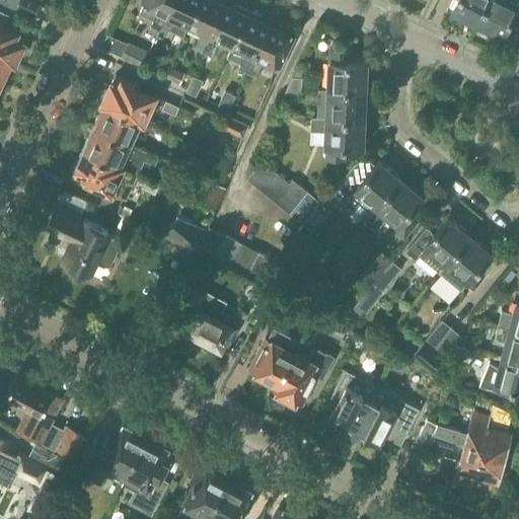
[(18,0),(16,7),(35,16),(41,5),(28,0),(18,0)]
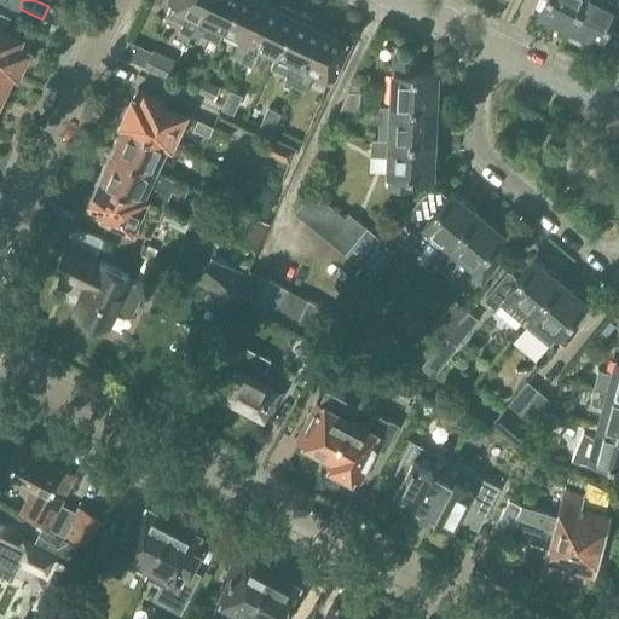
[(180,32),(190,35),(206,0),(172,0),(171,4),(166,15),(183,23),(179,30),(180,32)]
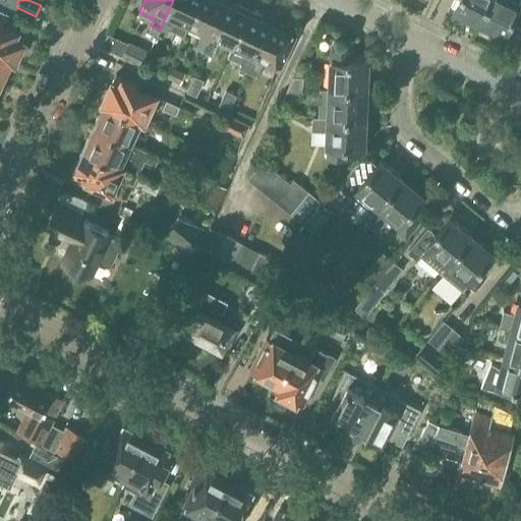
[(173,0),(160,30),(168,34),(170,29),(171,29),(184,35),(189,23),(199,0),(173,0)]
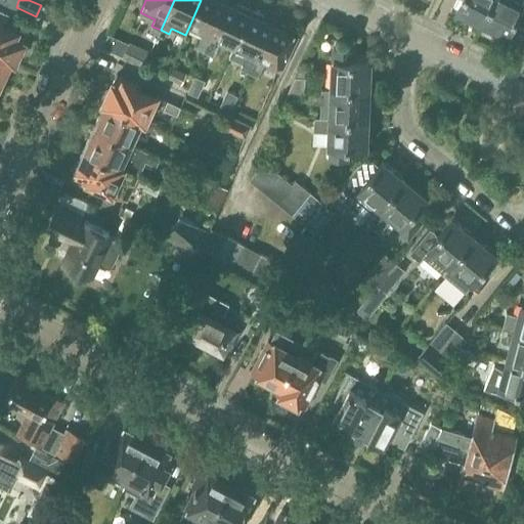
[(195,47),(205,51),(227,2),(222,0),(201,0),(190,24),(204,31),(195,47)]
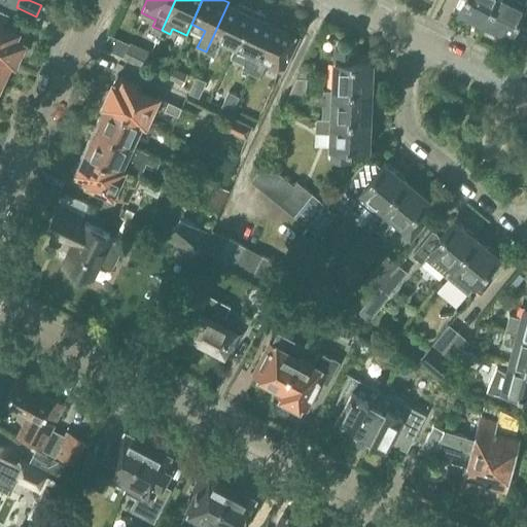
[(496,0),(463,0),(459,8),(485,23),(496,0)]
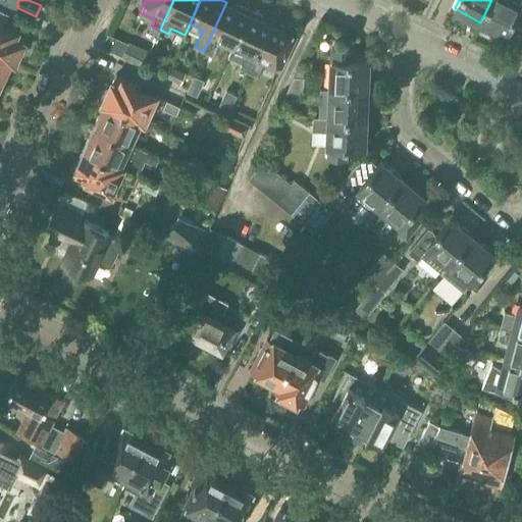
[(521,0),(491,0),(480,22),(506,35),(521,0)]
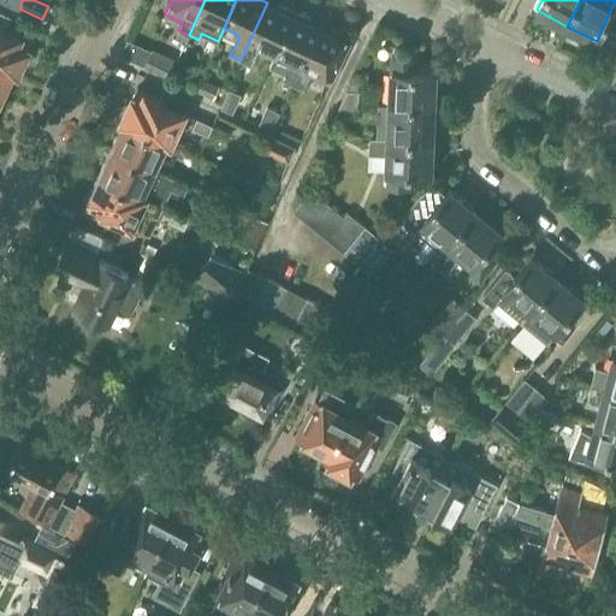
[(267,3),(241,60),(250,65),(260,45),(276,53),(294,15),(267,3)]
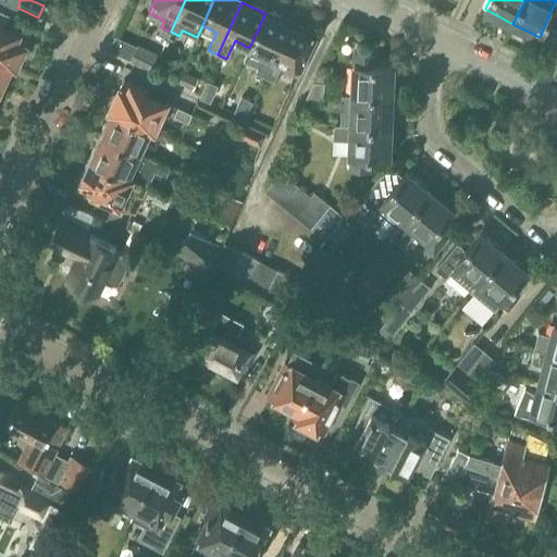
[(0,57),(12,62),(11,65),(15,67),(28,38),(4,26),(10,14),(0,9),(0,57)]
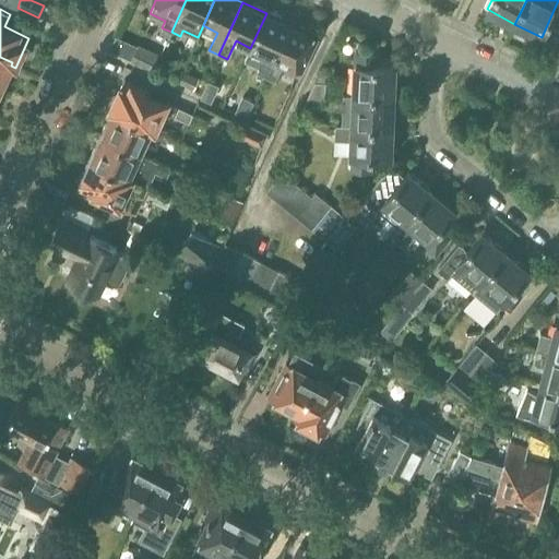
[(257,72),(265,76),(289,24),(266,13),(250,48),(265,55),(257,72)]
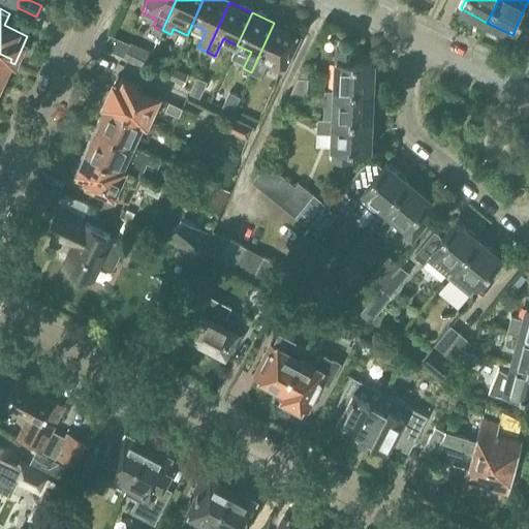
[(299,34),(274,23),(251,72),(260,76),(269,60),(283,66),(299,34)]
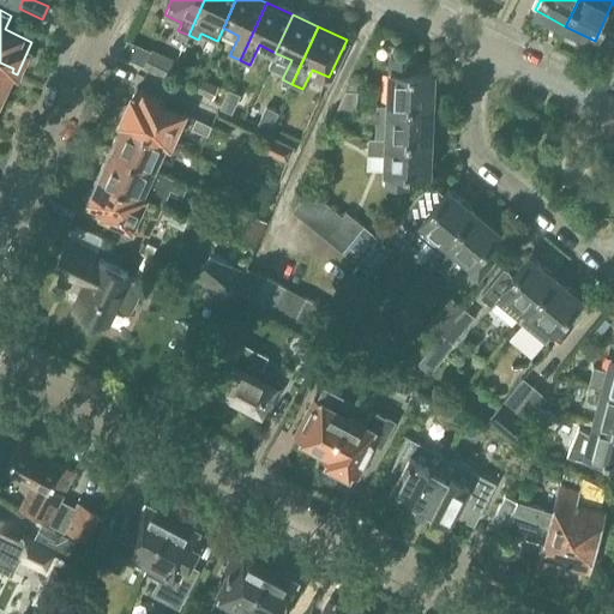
[(151,50),(144,65),(168,77),(175,61),(151,50)]
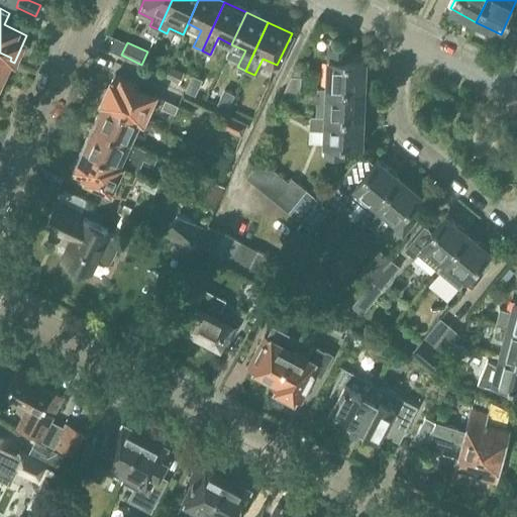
[(328,60),(327,88),(365,89),(366,62),(347,61),(347,46),(329,46),(328,60)]
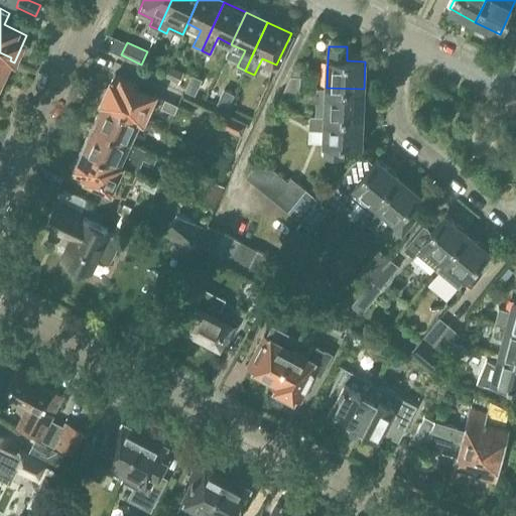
[(0,81),(1,82),(10,60),(11,57),(0,52),(0,81)]
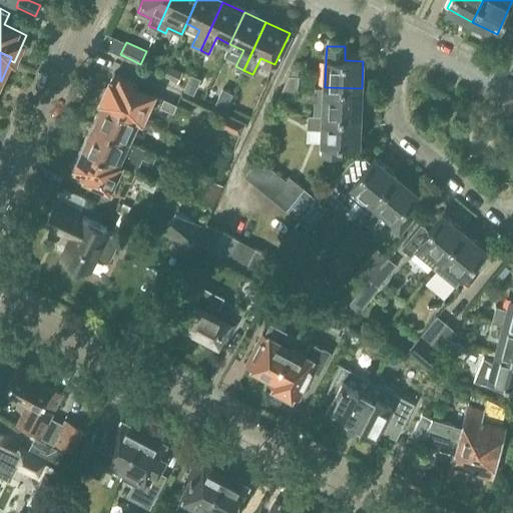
[(162,75),(178,82),(182,71),(167,64),(162,75)]
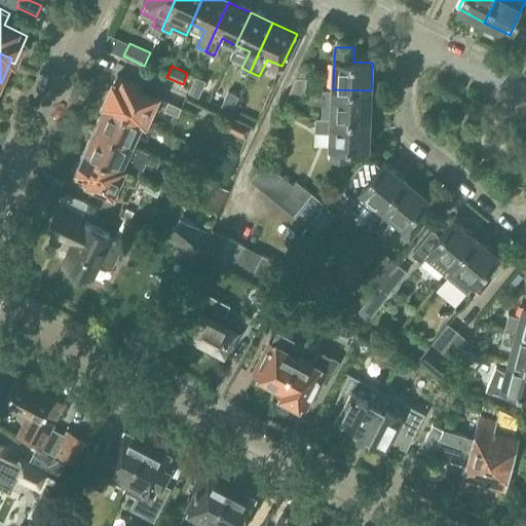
[(195,76),(189,89),(188,91),(198,96),(204,80),(195,76)]
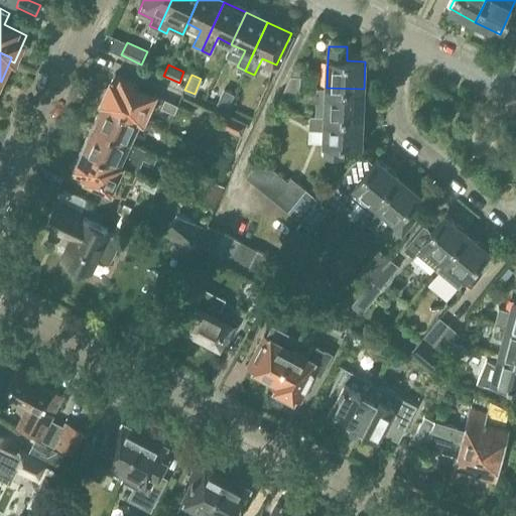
[(106,103),(138,118),(142,120),(154,95),(114,76),(102,102),(106,103)]
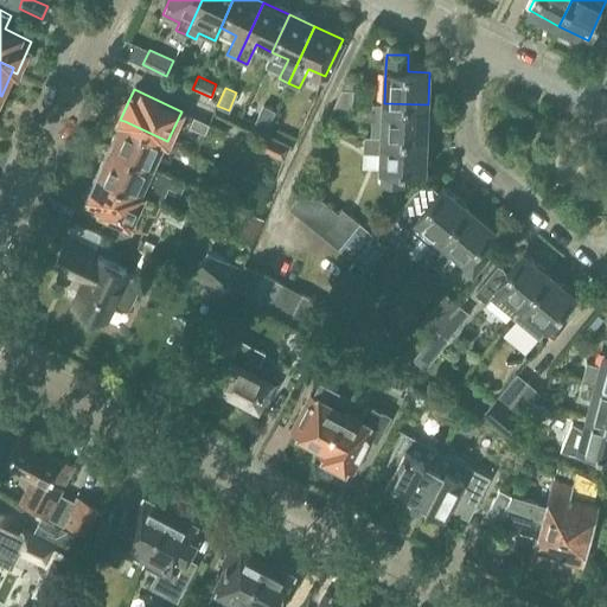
[(342,89),(336,102),(353,102),(353,90),(342,89)]
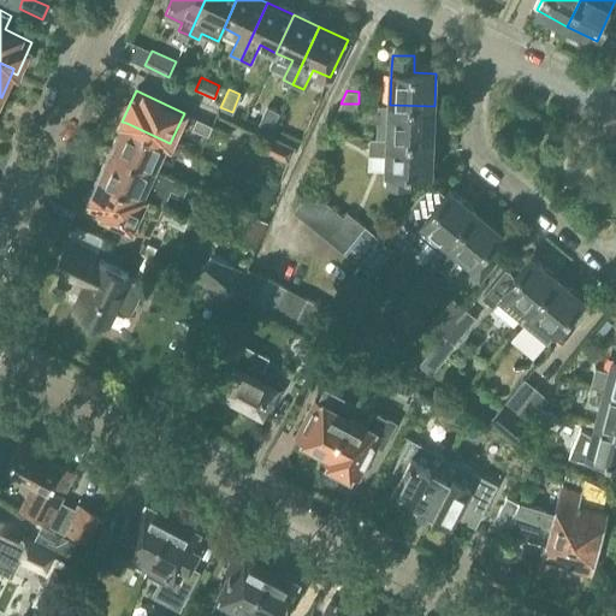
[(338,114),(357,116),(359,104),(341,104),(338,108),(338,114)]
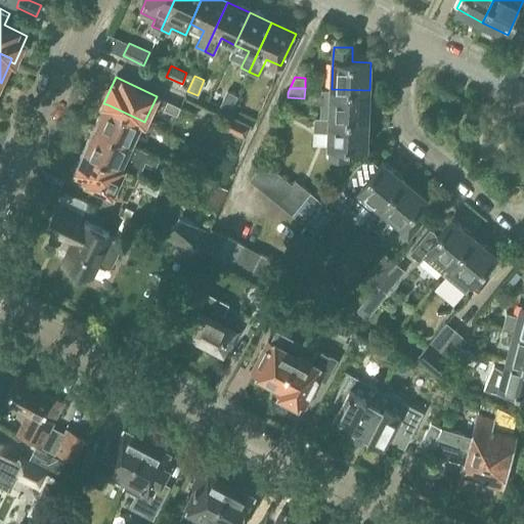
[(218,105),(229,111),(236,94),(225,89),(218,105)]
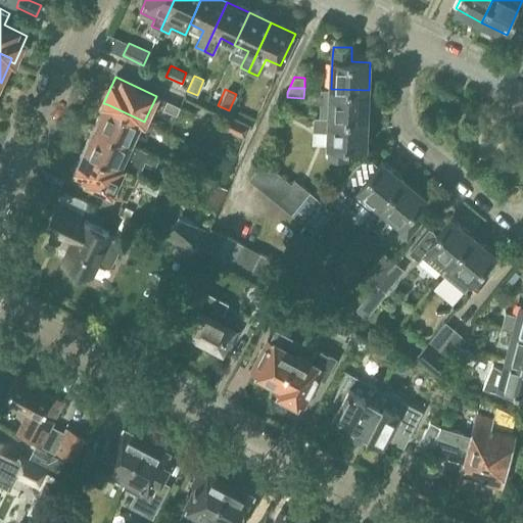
[(331,89),(321,89),(320,116),(330,117),(368,119),(369,90),(331,89)]
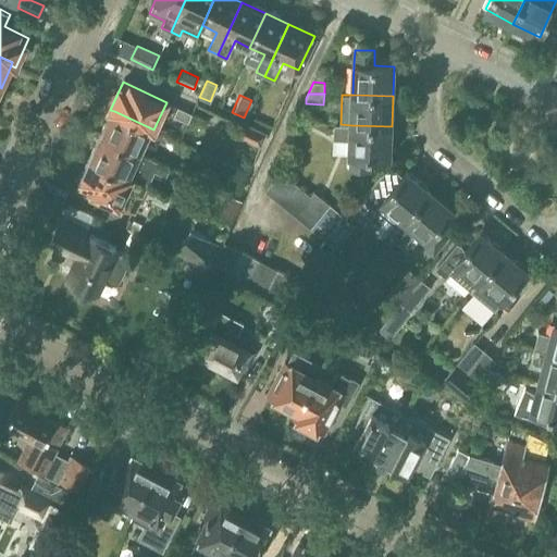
[(174,116),(188,123),(193,113),(178,107),(174,116)]
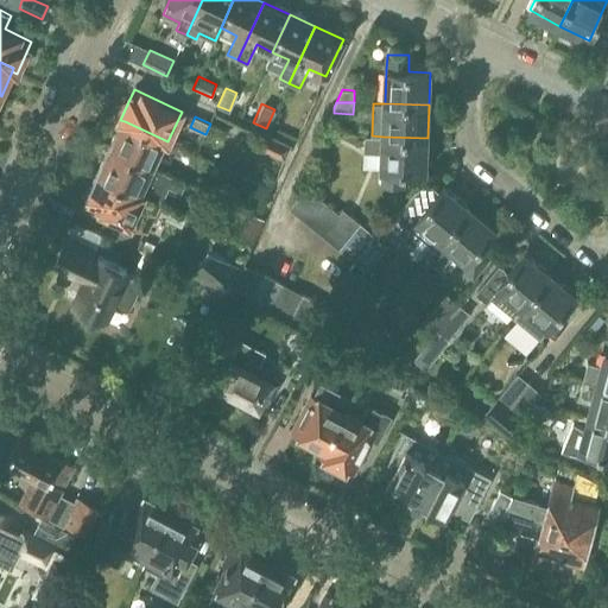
[(151,166),(156,168),(168,141),(163,139),(125,121),(112,149),(151,166)]
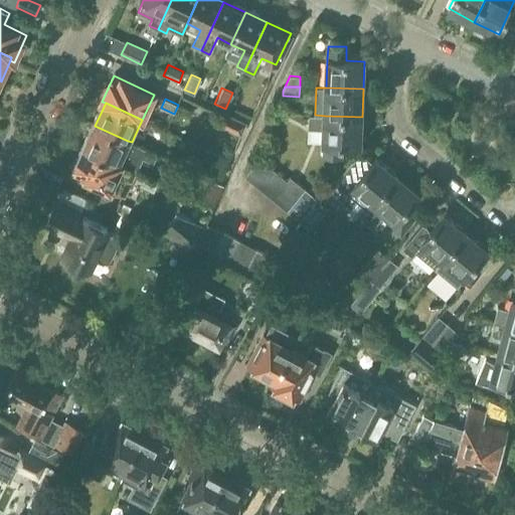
[(246,123),(224,114),(218,125),(240,135),(246,123)]
